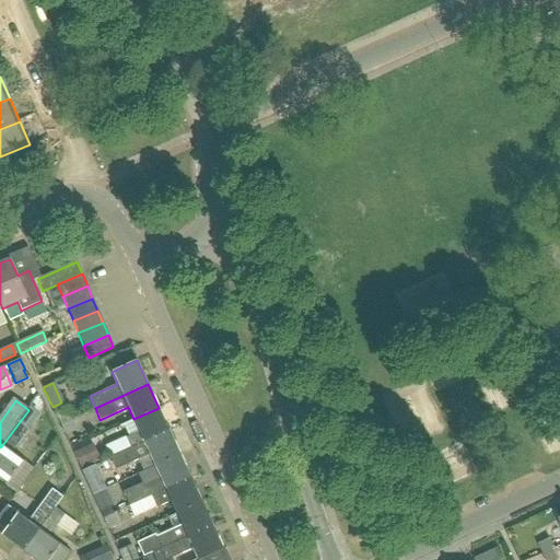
[(27,409),(28,410),(2,445),(0,447),(0,477),(6,482),(4,485),(16,493),(34,468),(14,454),(28,433),(26,432),(38,413),(28,407),(27,409)]
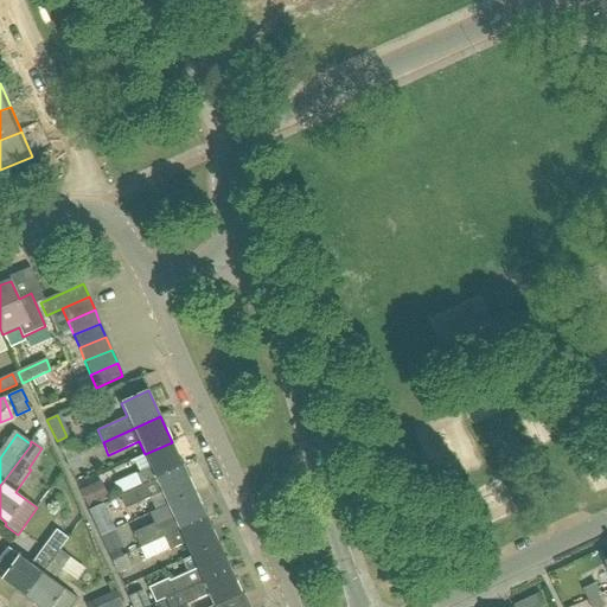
[(65,459),(80,453),(74,442),(61,448),(65,459)]
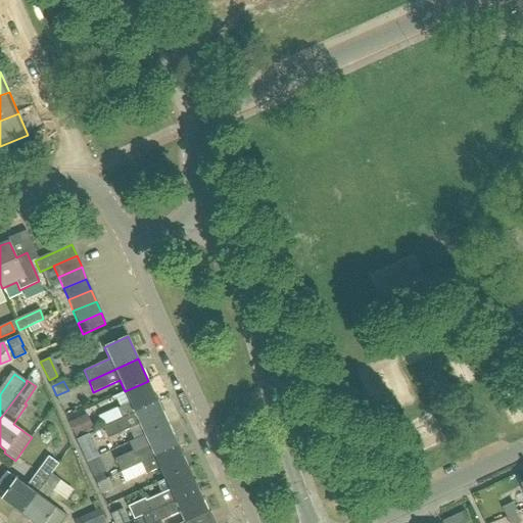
[(123,419),(134,414),(158,402),(148,381),(125,391),(116,395),(122,408),(117,410),(123,419)]
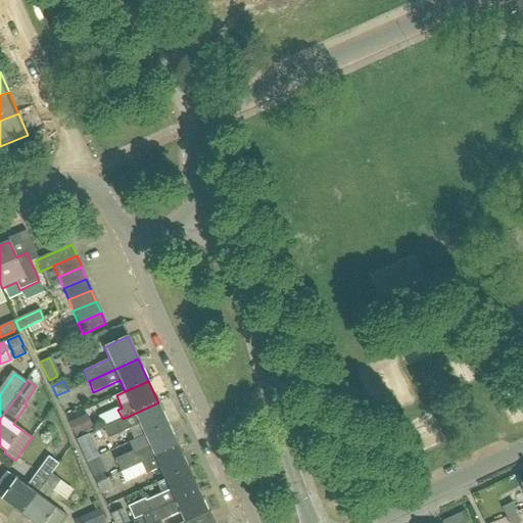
[(61,408),(73,402),(69,391),(68,390),(56,395),(61,408)]
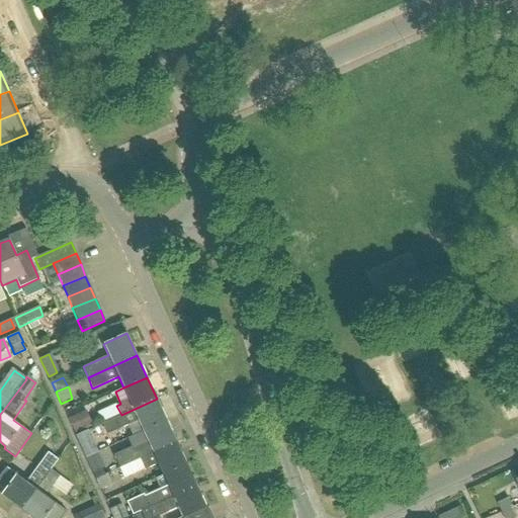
[(133,410),(121,415),(102,424),(107,435),(127,425),(133,436),(143,431),(166,421),(157,399),(133,410)]
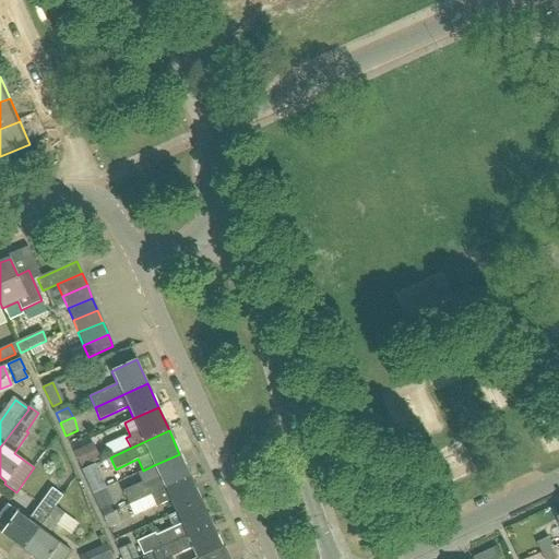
[(512,447),(516,458),(535,450),(530,438),(512,447)]
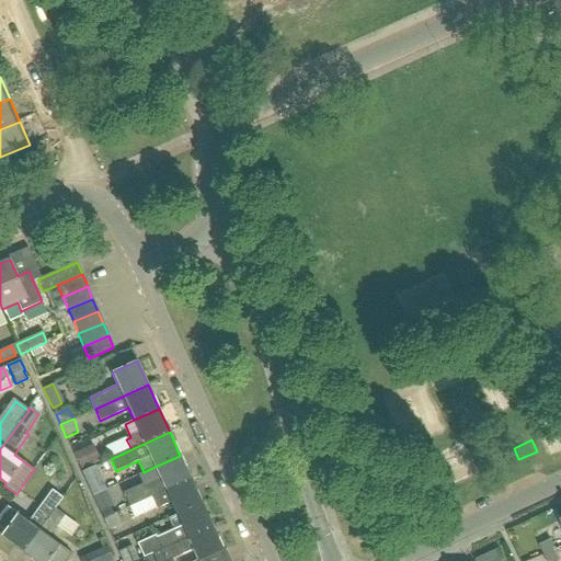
[(81,470),(101,461),(93,445),(75,454),(81,470)]
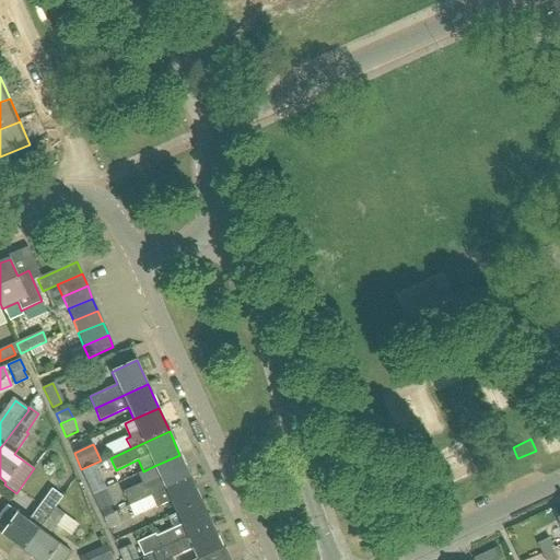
[(154,466),(143,471),(139,474),(143,483),(124,492),(129,506),(190,478),(179,455),(154,466)]
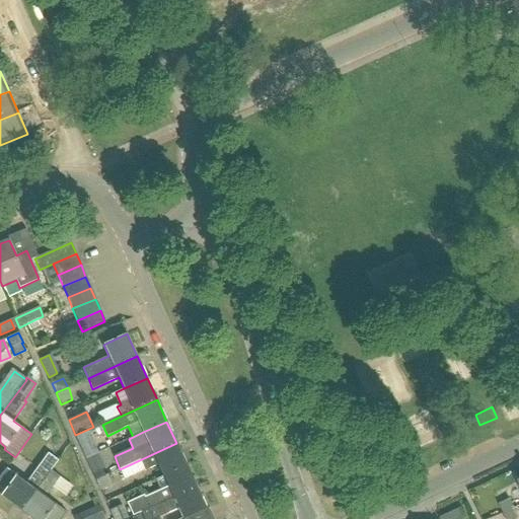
[(85,458),(98,452),(88,431),(75,437),(85,458)]
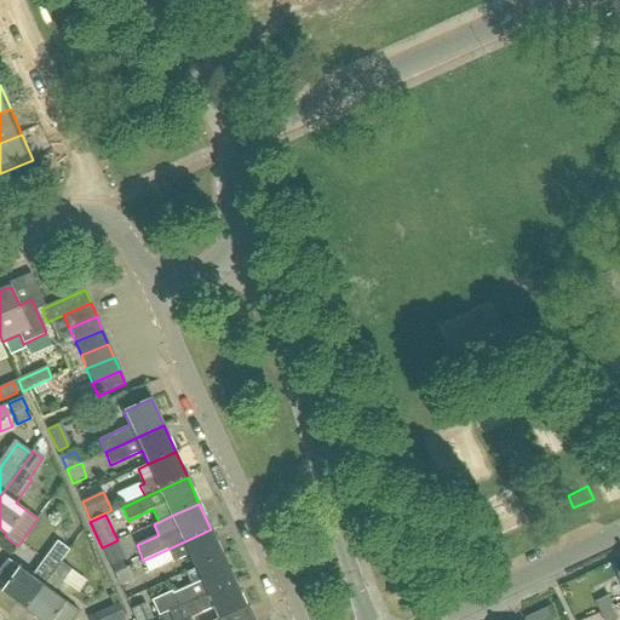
[(223,556),(211,529),(143,561),(149,573),(189,555),(195,568),(223,556)]
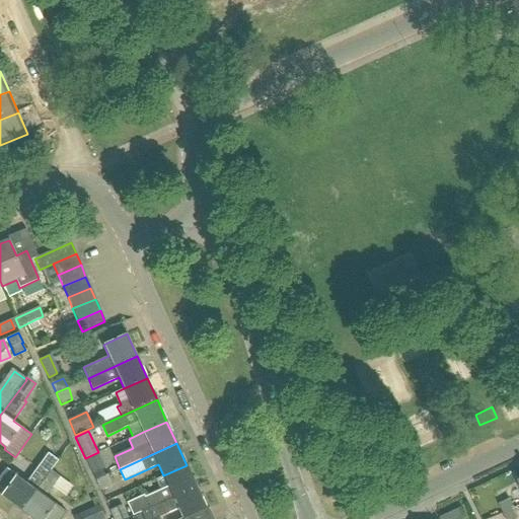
[(98,452),(85,458),(92,474),(105,469),(98,452)]
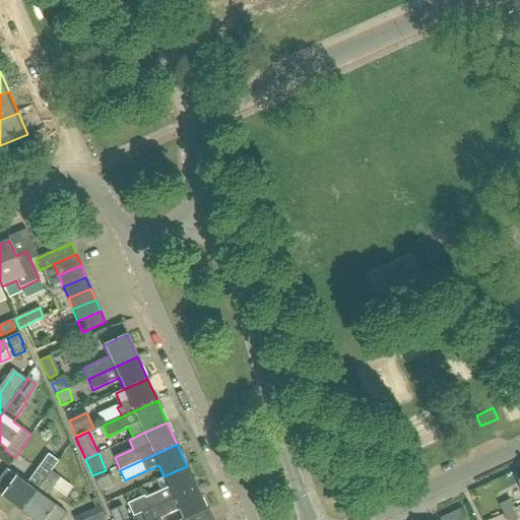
[(21,512),(37,492),(50,472),(57,463),(49,457),(28,485),(7,469),(0,478),(0,489),(5,493),(1,498),(21,512)]
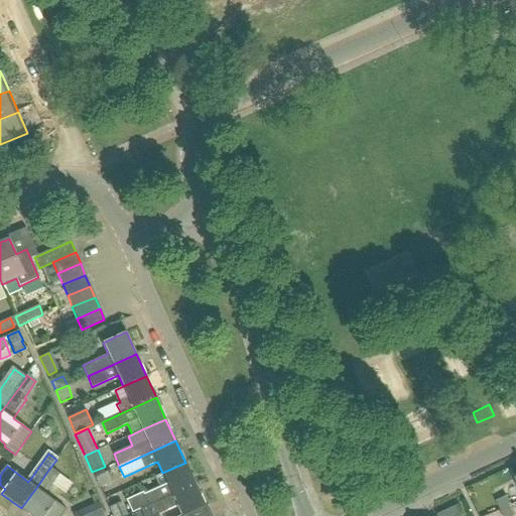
[(185,463),(162,473),(168,485),(142,497),(141,495),(126,502),(131,513),(141,509),(196,484),(185,463)]
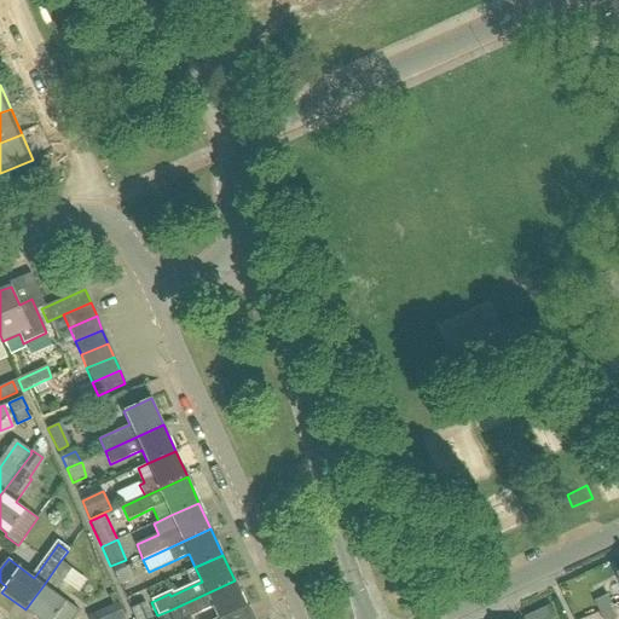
[(38,618),(71,618),(79,611),(53,591),(69,570),(59,562),(44,585),(25,609),(38,618)]
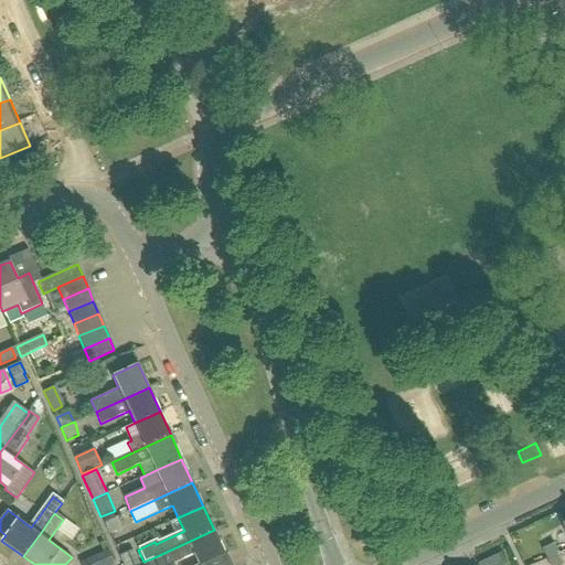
[(214,530),(155,557),(158,564),(174,564),(174,563),(194,554),(199,563),(194,564),(208,564),(206,562),(225,554),(214,530)]
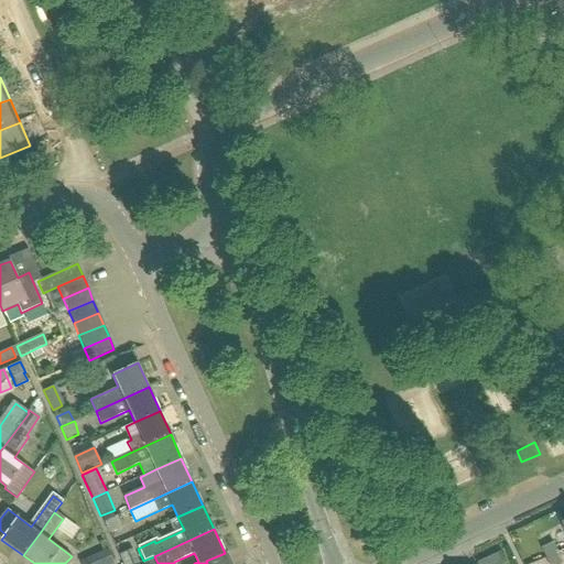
[(557,551),(553,542),(541,548),(545,556),(557,551)]
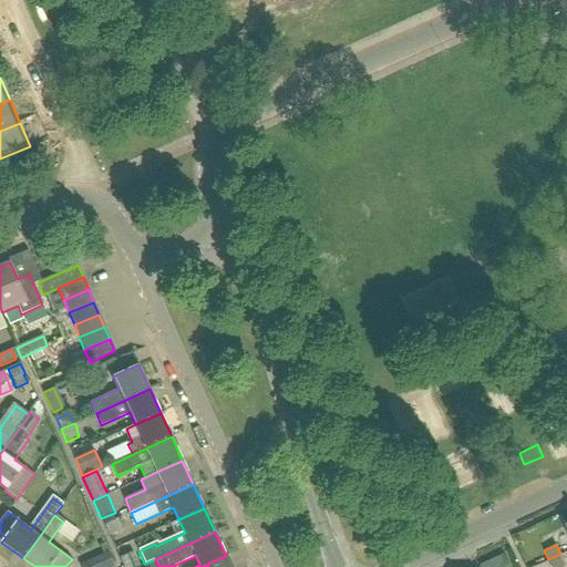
[(123,566),(136,566),(140,566),(134,552),(120,558),(123,566)]
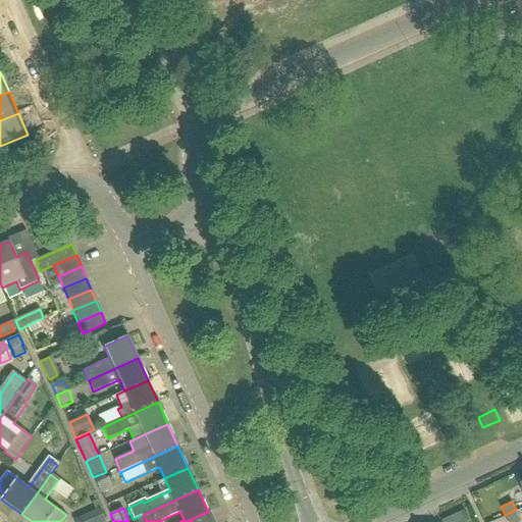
[(516,510),(505,515),(508,521),(519,521),(521,521),(516,510)]
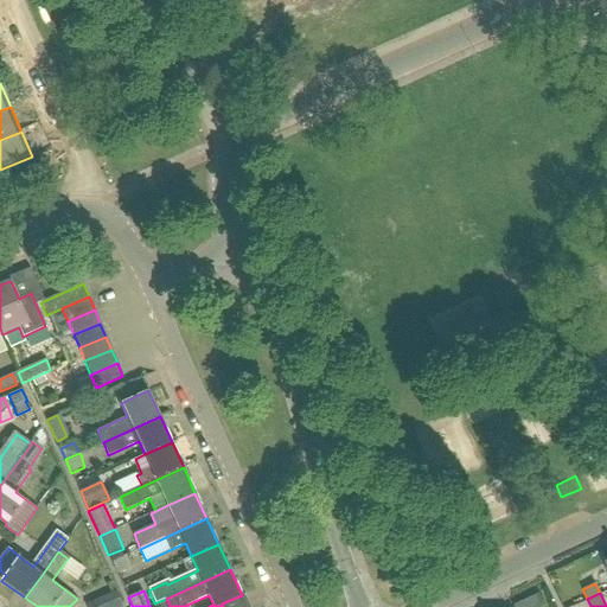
[(538,594),(517,604),(513,605),(513,606),(543,606),(544,606),(538,594)]
